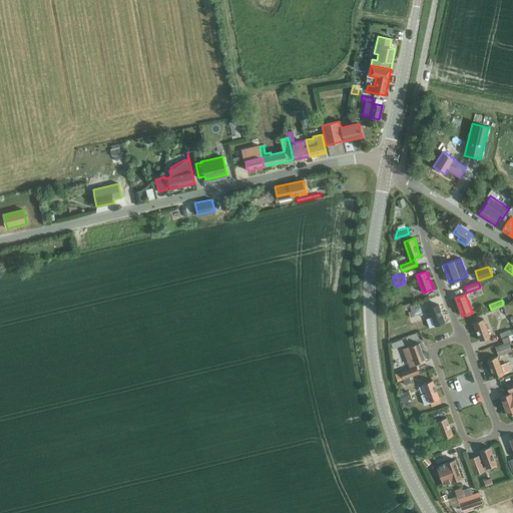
[(438,305),(428,308),(435,326),(445,323),(438,305)]
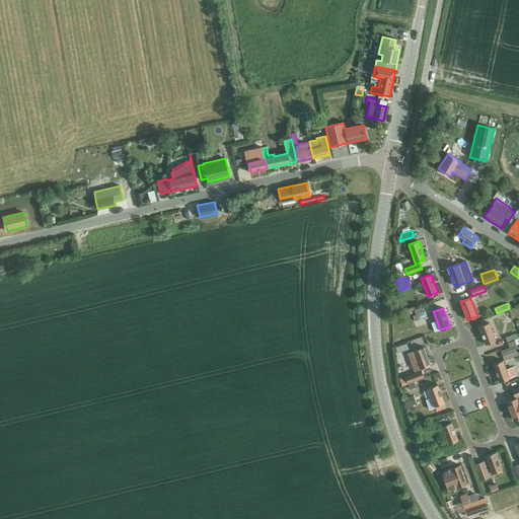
[(414,309),(403,313),(404,316),(413,314),(415,320),(414,320),(416,325),(425,322),(423,317),(426,315),(424,310),(415,313),(414,309)]
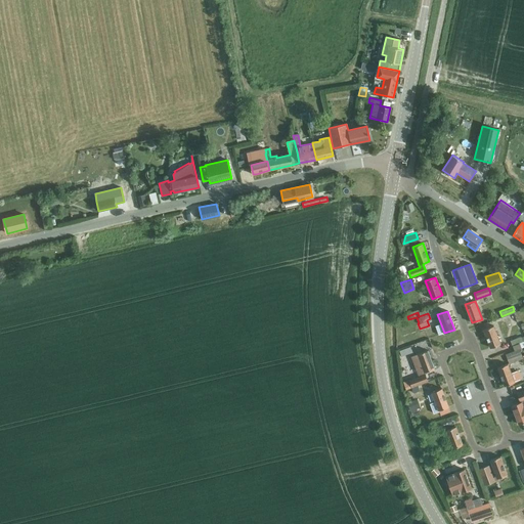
[(483,330),(490,348),(500,344),(493,325),(483,330)]
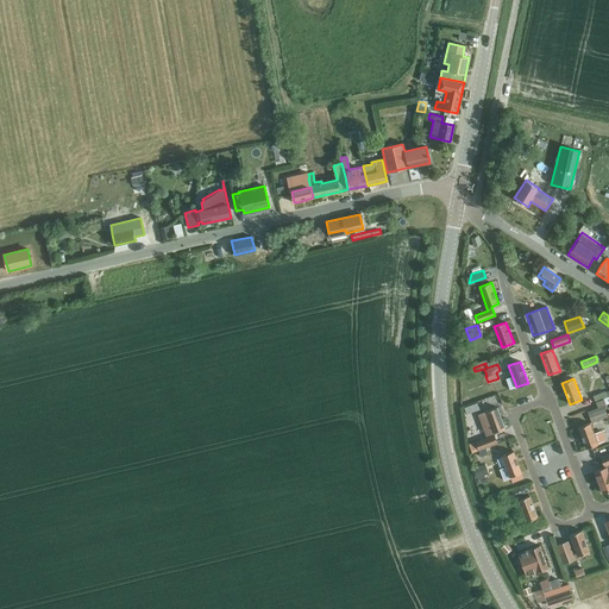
[(606,391),(594,395),(597,407),(604,405),(603,403),(608,401),(608,390),(606,393),(606,391)]
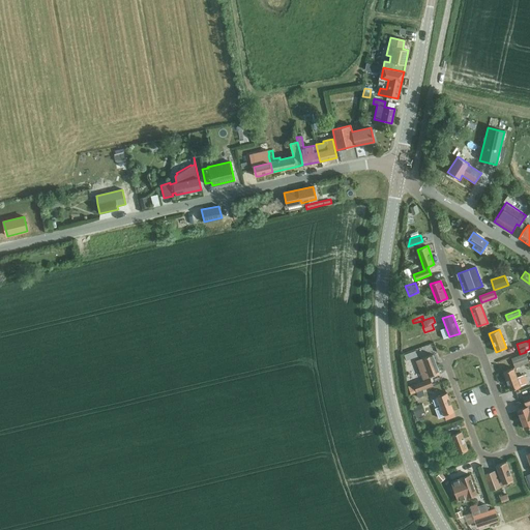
[(520,354),(511,357),(514,366),(529,361),(526,352),(520,354)]
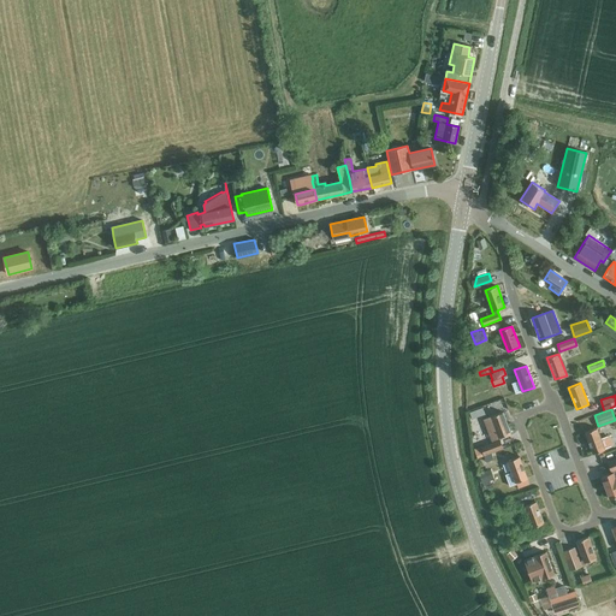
[(483,454),(483,456),(491,454),(491,452),(503,448),(499,438),(510,433),(503,412),(484,419),(492,440),(478,445),(480,455),(483,454)]
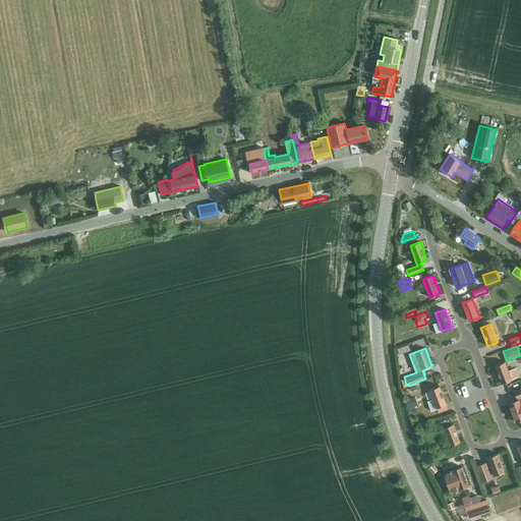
[(495,365),(502,384),(512,381),(505,361),(495,365)]
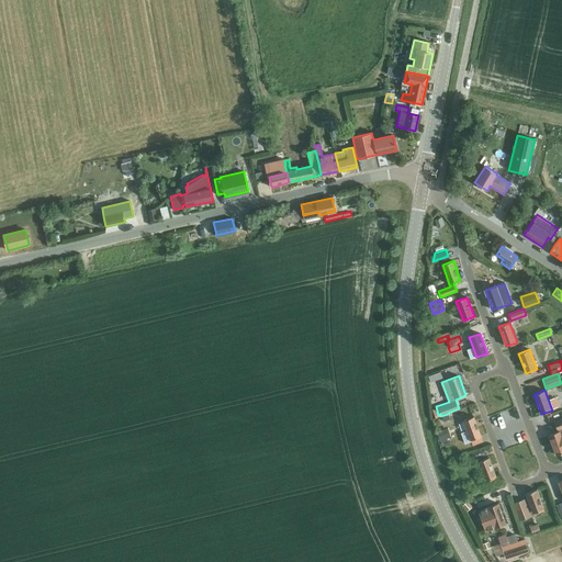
[(467,431),(461,434),(465,444),(471,442),(470,440),(481,437),(473,417),(462,422),(467,431)]
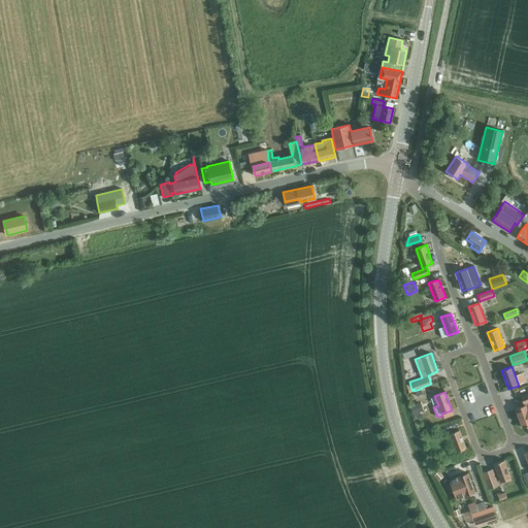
[(527,407),(527,408),(526,405),(516,408),(523,427),(527,425),(527,407)]
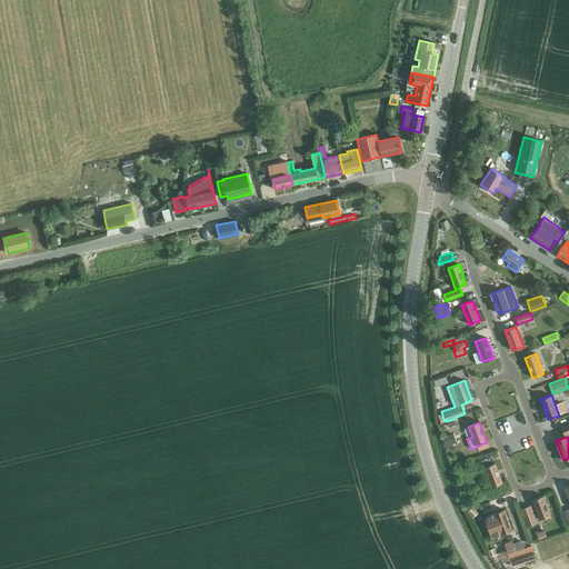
[(472,461),(475,467),(491,461),(489,455),(472,461)]
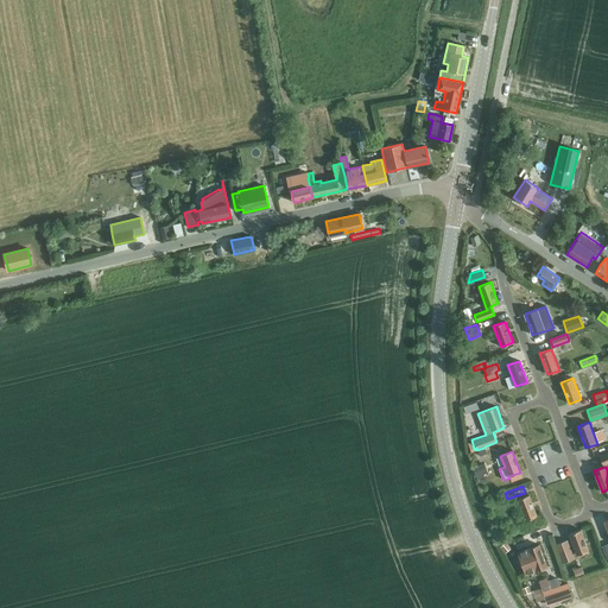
[(518,499),(525,520),(537,515),(529,495),(518,499)]
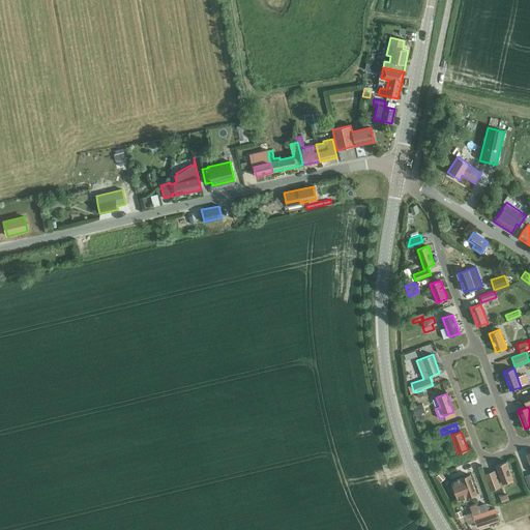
[(496,466),(502,484),(512,480),(505,463),(496,466)]
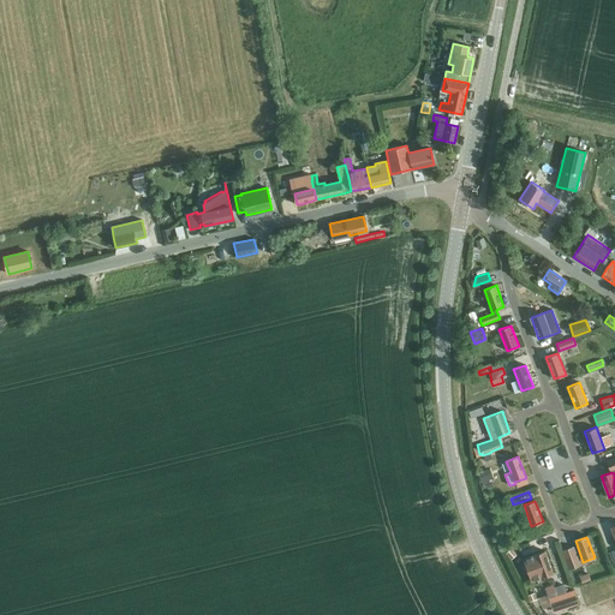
[(569,548),(562,550),(569,569),(577,567),(580,566),(574,547),(569,548)]
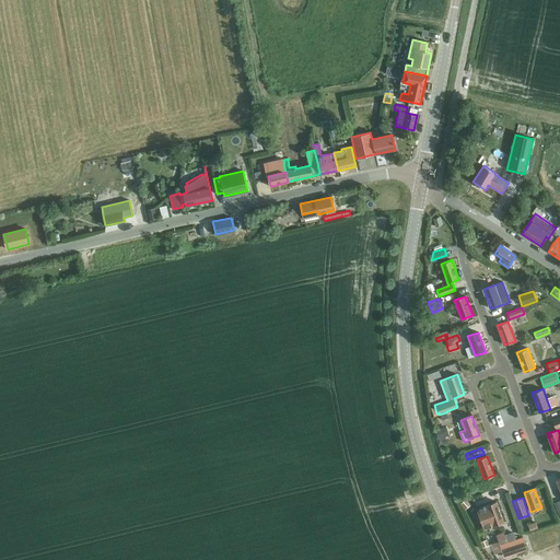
[(477,509),(485,529),(504,522),(497,502),(477,509)]
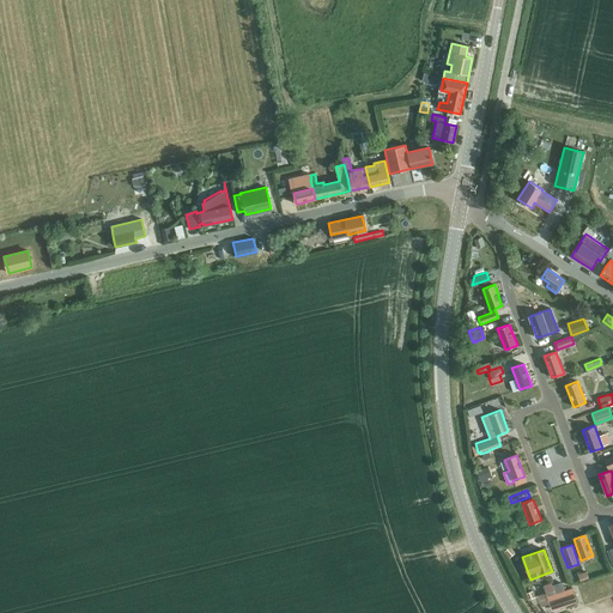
[(587,574),(574,578),(577,584),(589,580),(588,578),(587,574)]
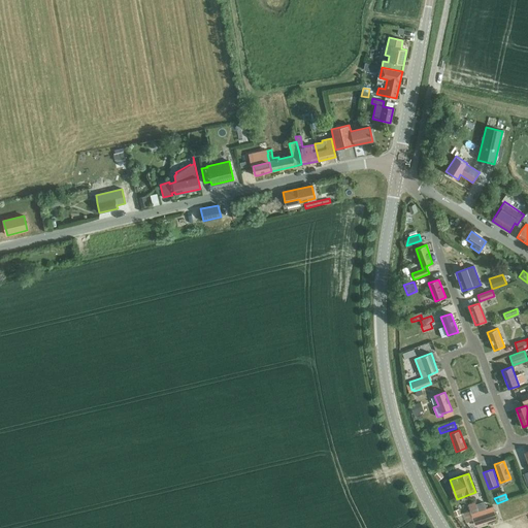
[(474,500),(467,503),(469,509),(469,510),(485,506),(484,502),(476,505),(474,500)]
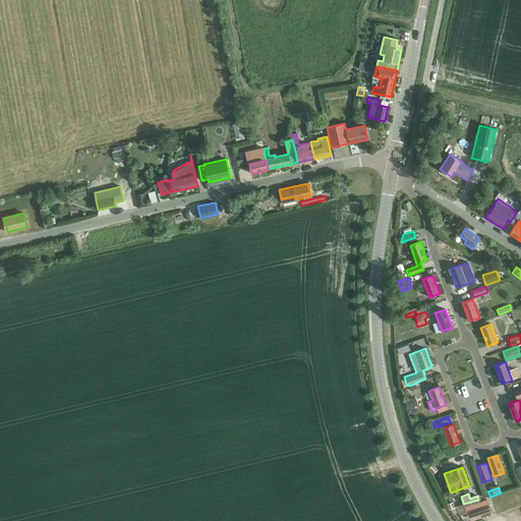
[(463,504),(463,503),(456,506),(457,508),(453,509),(455,513),(457,512),(458,514),(466,511),(468,517),(489,509),(486,499),(479,501),(478,500),(463,504)]
